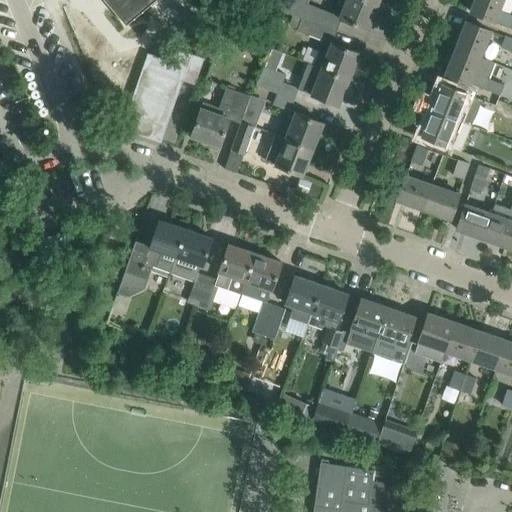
[(105,0),(125,24),(154,0),(105,0)]
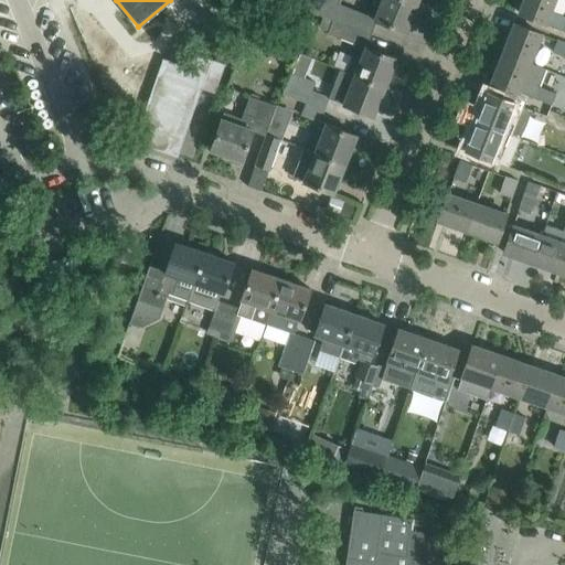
[(371,34),(376,20),(406,32),(417,2),(409,0),(373,0),(373,3),(379,6),(375,17),(339,2),(339,0),(298,0),(297,4),(323,14),(333,19),(371,34)]
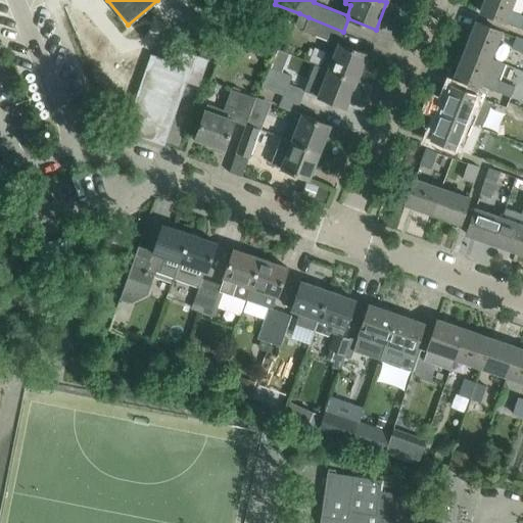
[(522,14),(510,9),(513,0),(484,0),(480,11),(522,28),(522,14)]
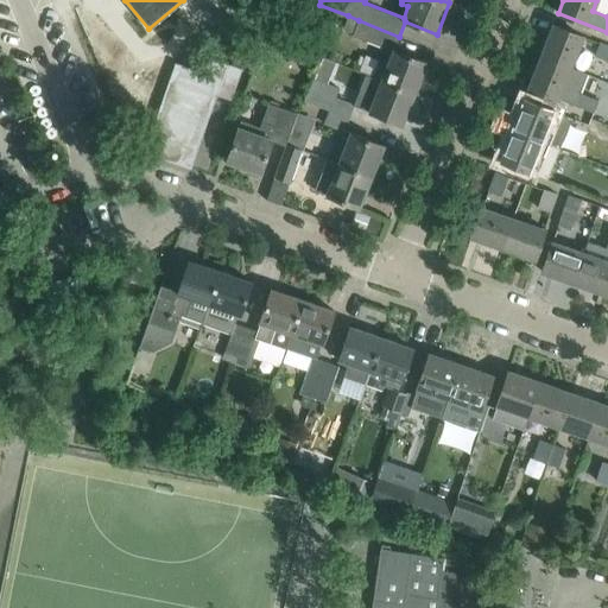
[(413,94),(426,62),(394,50),(399,37),(359,20),(348,16),(343,26),(348,31),(354,33),(353,35),(393,50),(387,67),(377,63),(372,77),(381,81),(413,94)]
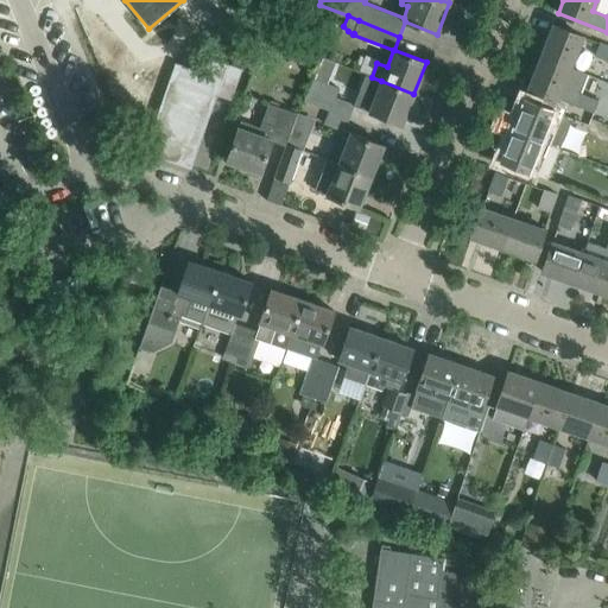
[(553,25),(542,56),(571,68),(583,37),(576,33),(553,25)]
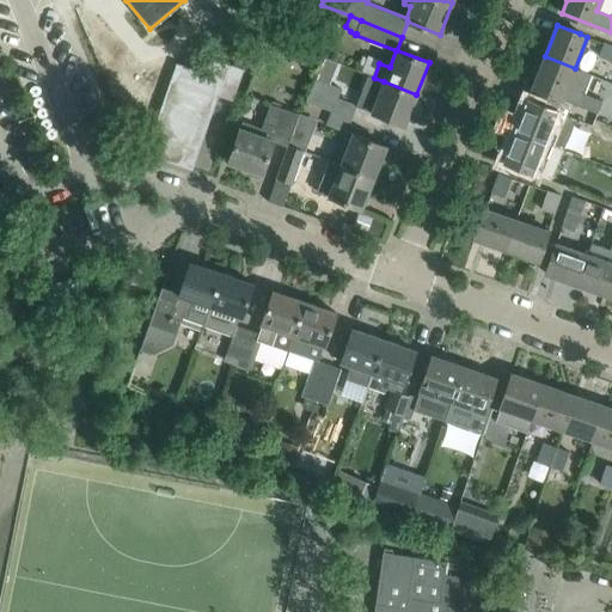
[(611,47),(604,44),(599,56),(611,61),(611,47)]
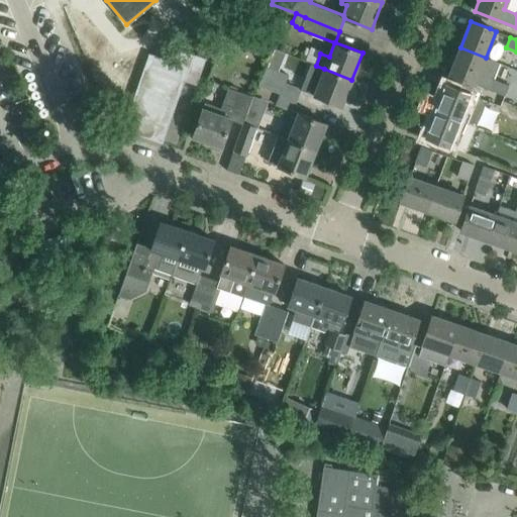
[(251,39),(247,50),(260,55),(264,44),(251,39)]
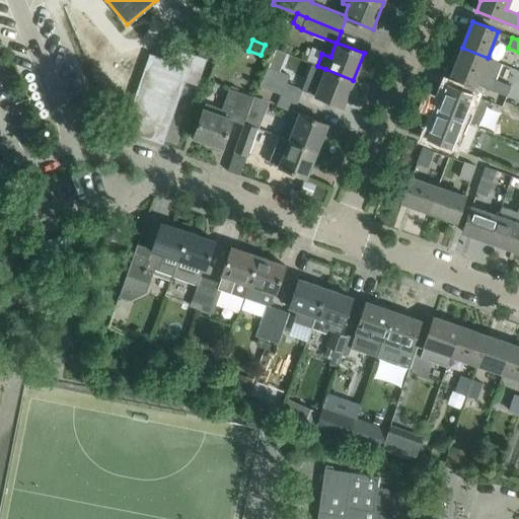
[(169,125),(193,55),(168,47),(164,60),(148,54),(129,109),(123,130),(163,143),(169,125)]
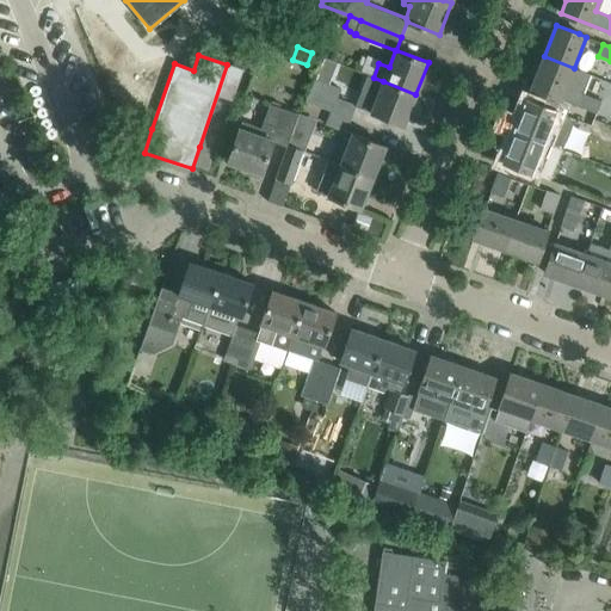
[(544,56),(532,87),(554,96),(561,99),(597,113),(602,99),(584,92),(591,75),(574,68),(544,56)]
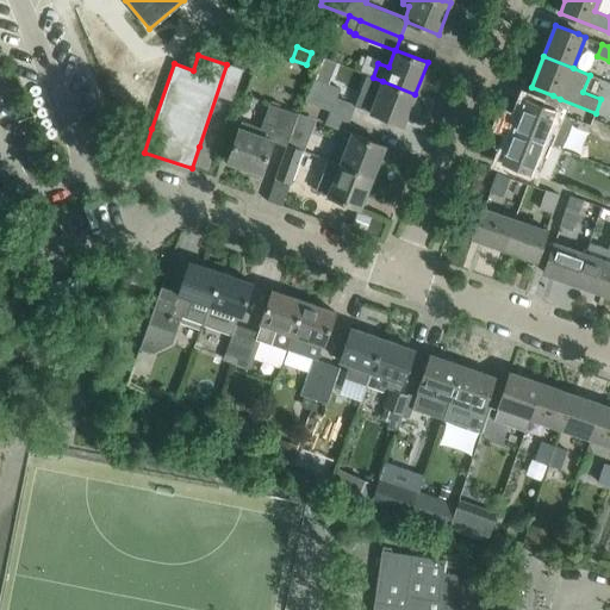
[(305,100),(329,111),(349,119),(355,104),(336,97),(340,88),(315,78),(305,100)]
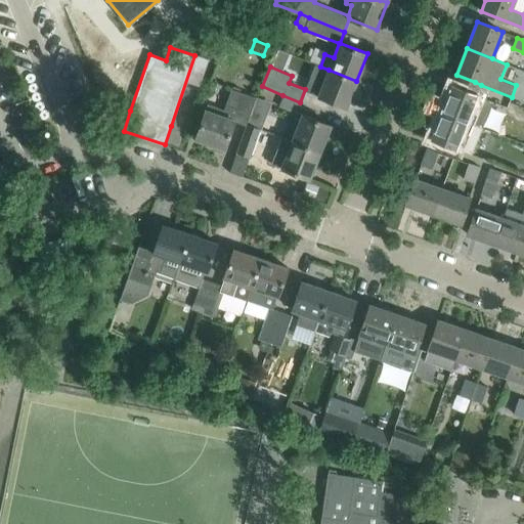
[(346,106),(356,81),(329,70),(318,95),(346,106)]
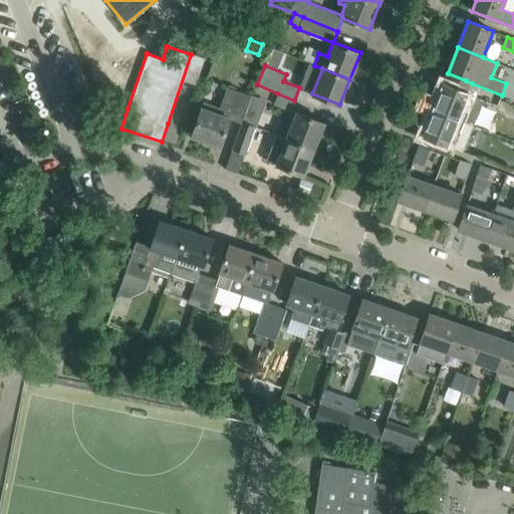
[(444,83),(433,109),(458,119),(459,118),(473,124),(483,98),(469,93),(462,90),(444,83)]
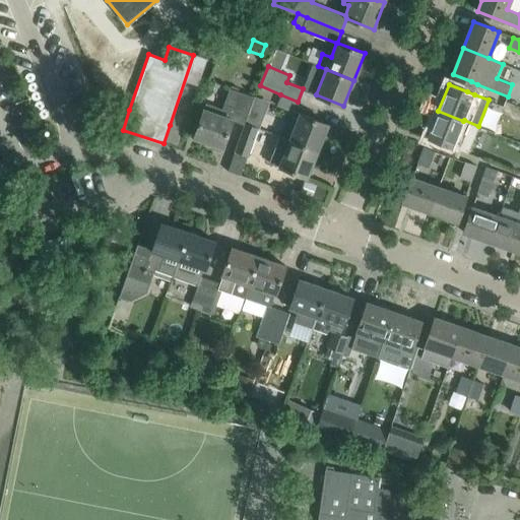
[(245,122),(255,98),(230,87),(218,115),(204,109),(200,118),(193,137),(222,147),(232,120),(244,124),(245,122)]
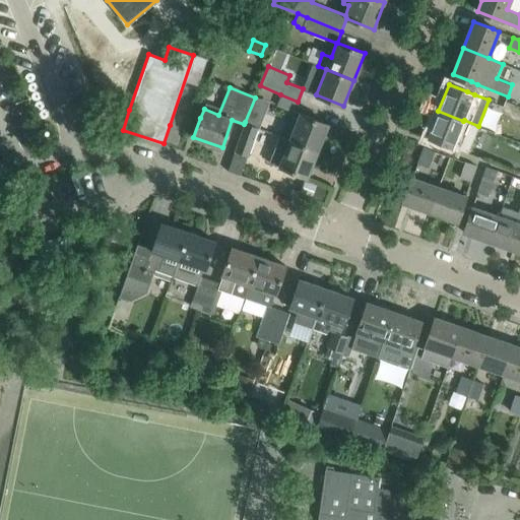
[(294,112),(298,102),(280,94),(276,105),(294,112)]
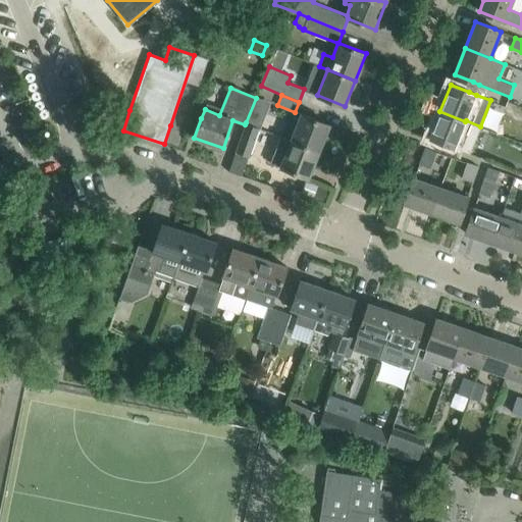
[(439,111),(429,138),(454,147),(470,153),(480,126),(466,120),(465,121),(439,111)]
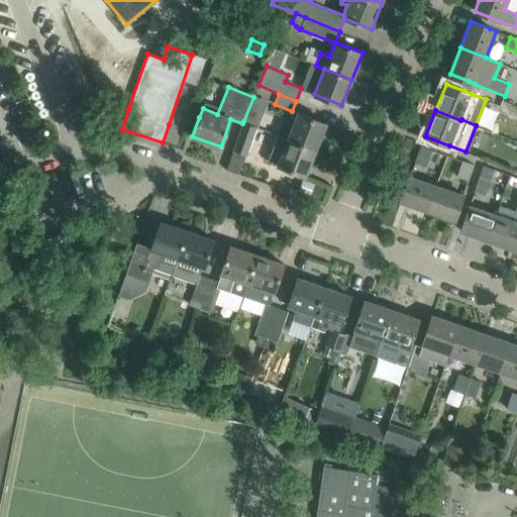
[(315,149),(326,123),(307,116),(299,112),(288,138),(315,149)]
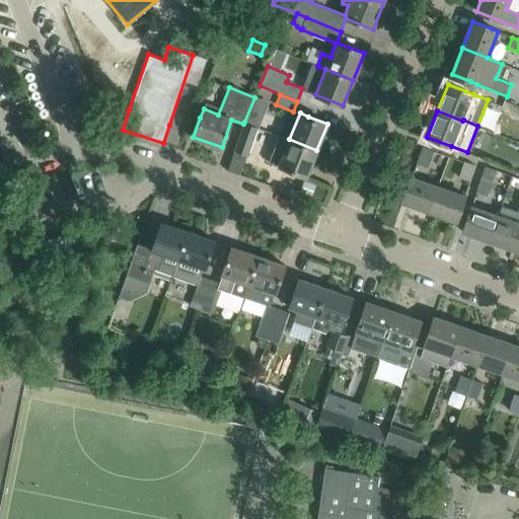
[(247,156),(257,127),(244,122),(243,124),(227,170),(240,175),(240,173),(246,155),(247,156)]
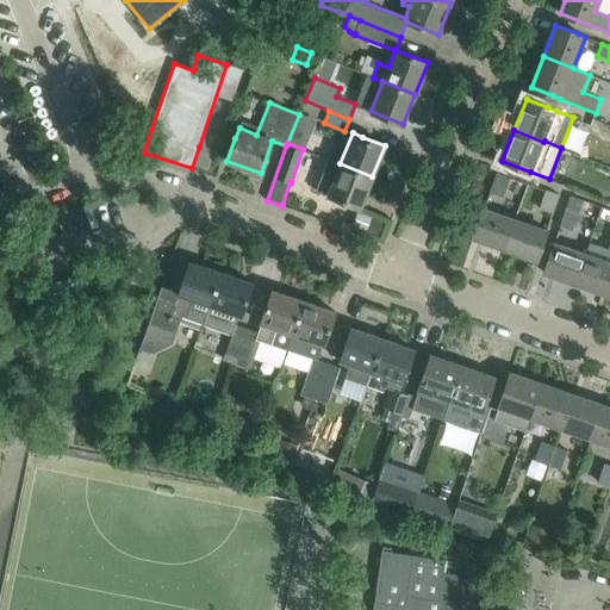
[(360,207),(372,176),(340,163),(328,159),(316,191),(360,207)]
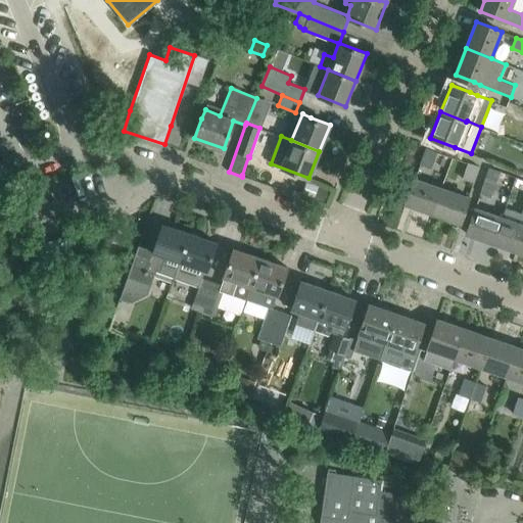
[(435,152),(426,148),(420,162),(430,167),(435,152)]
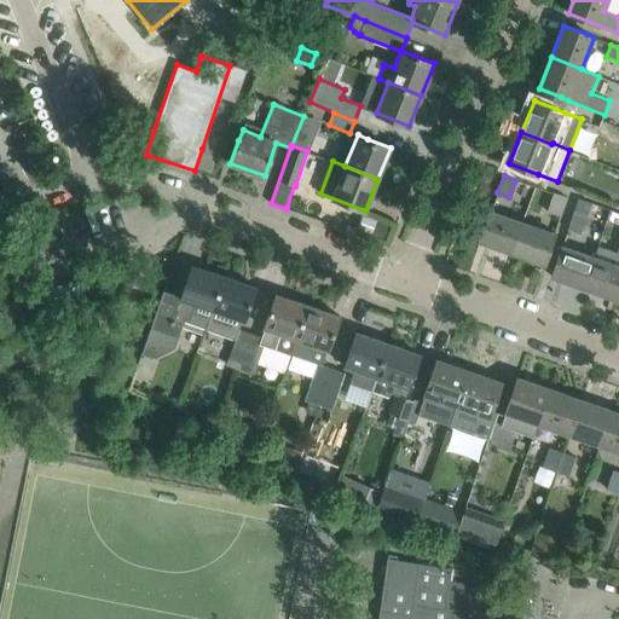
[(567,197),(553,192),(547,210),(561,215),(567,197)]
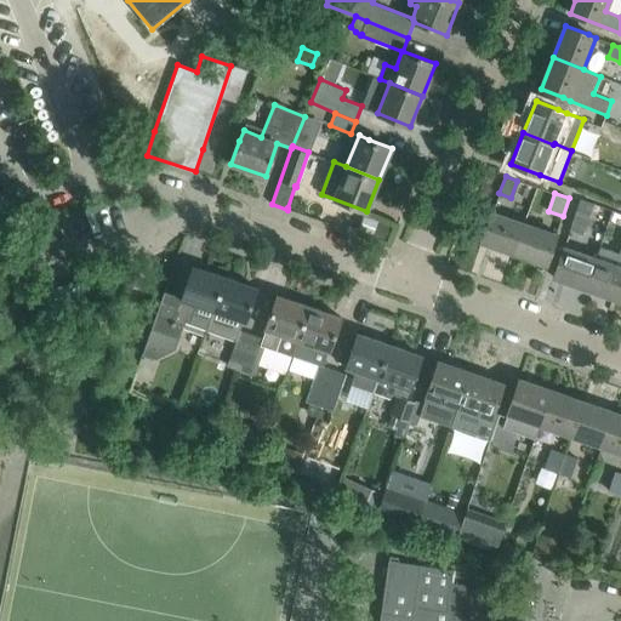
[(588,215),(576,210),(570,229),(582,233),(588,215)]
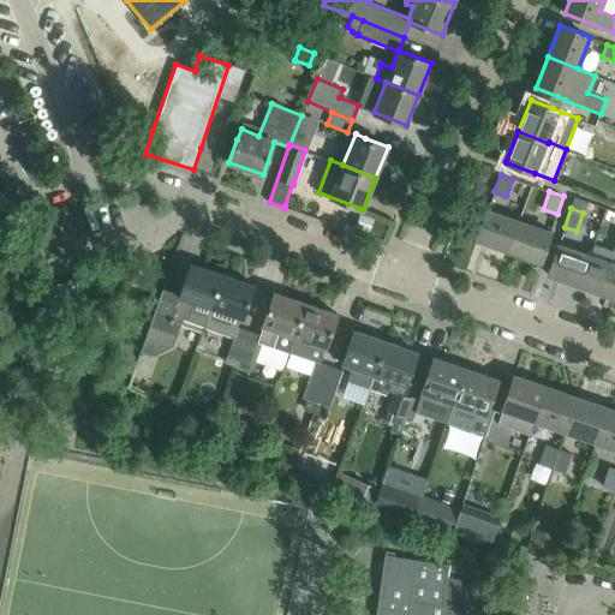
[(509,250),(519,221),(487,210),(477,239),(509,250)]
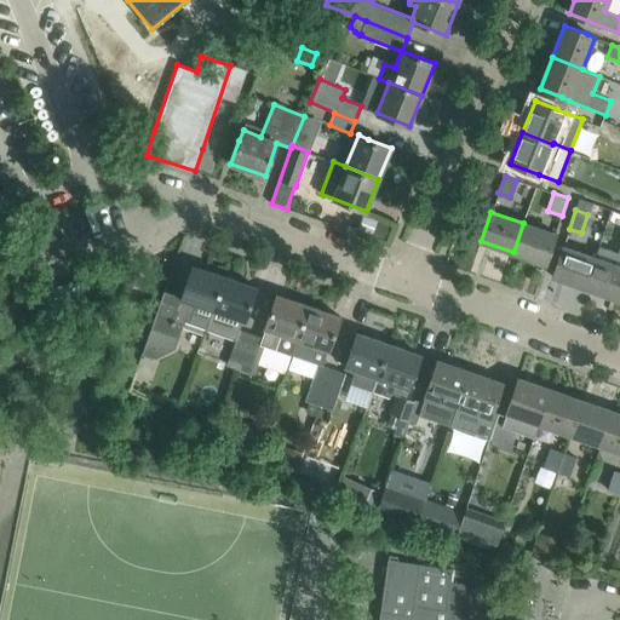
[(374,219),(369,233),(383,237),(388,224),(374,219)]
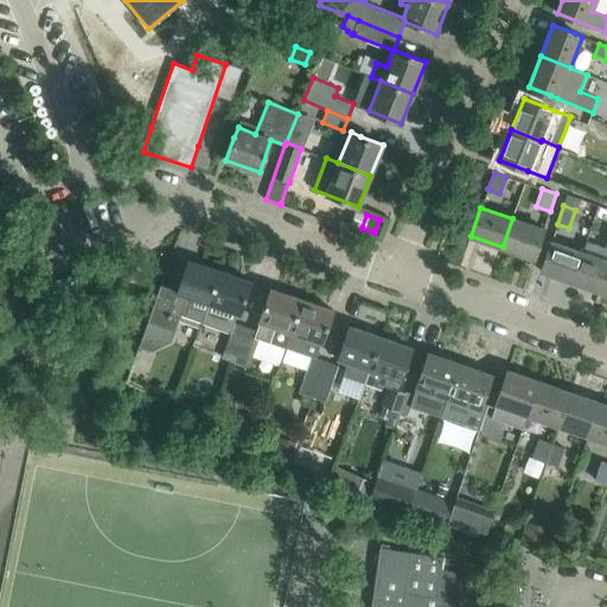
[(534,257),(541,235),(543,230),(512,218),(503,247),(534,257)]
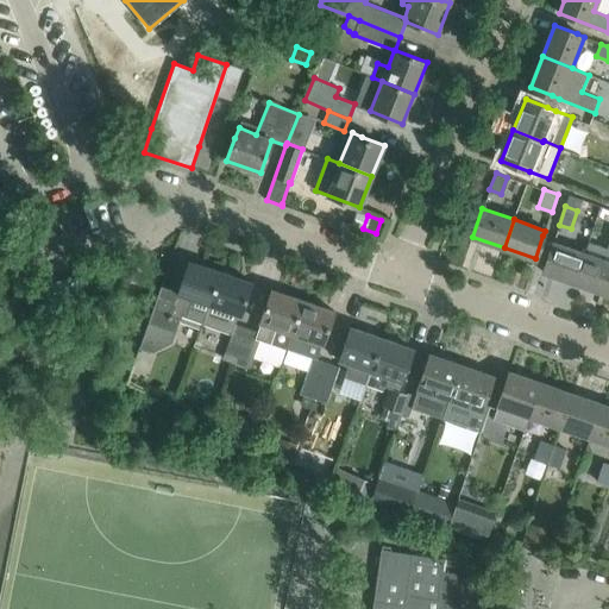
[(551,249),(542,271),(575,282),(584,253),(552,243),(551,249)]
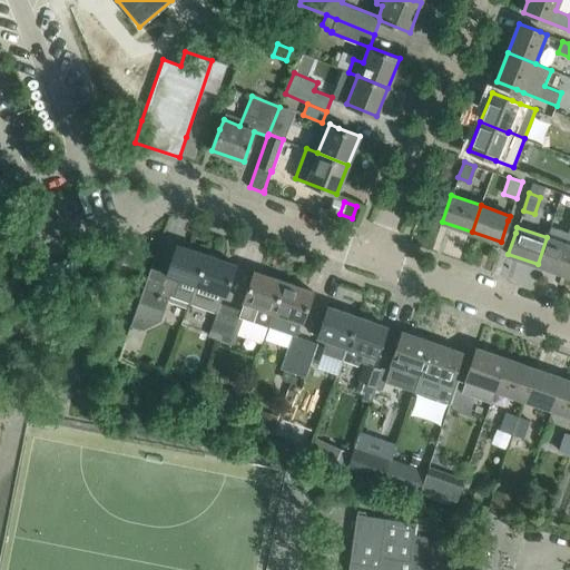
[(569,245),(547,237),(538,264),(567,274),(569,264),(569,245)]
